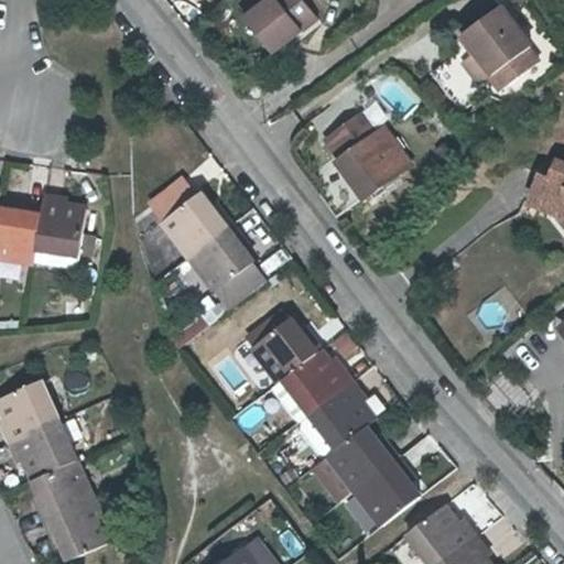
[(322,1),(320,0),(261,0),(253,7),(282,44),(312,21),(306,13),(322,1)]
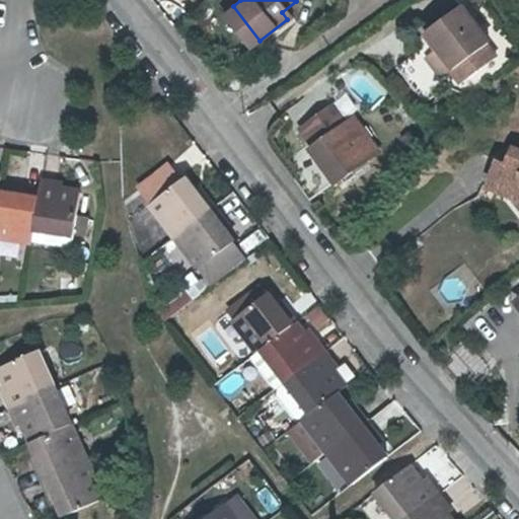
[(431,25),(464,2),(461,0),(451,0),(442,7),(440,4),(423,15),(431,25)]
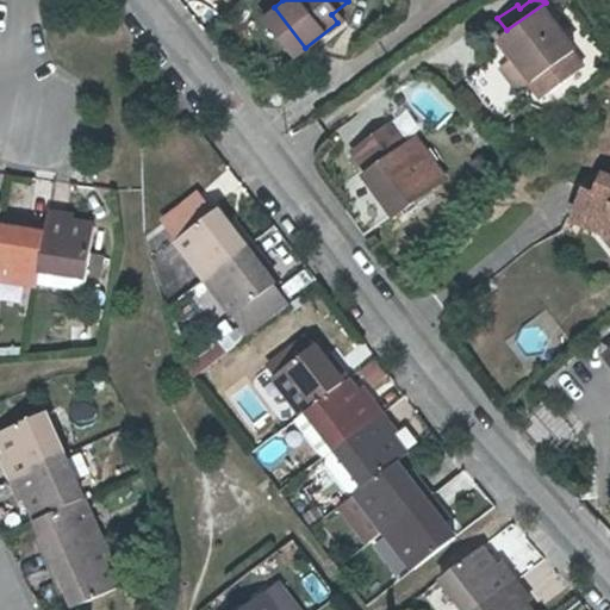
[(331,14),(337,23),(354,10),(348,1),(331,14)]
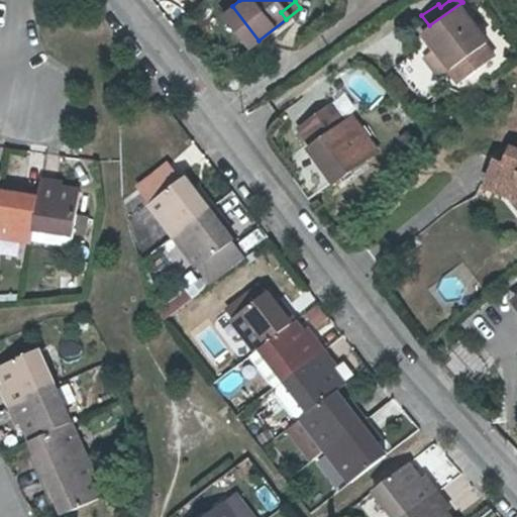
[(462,2),(429,25),(439,40),(456,62),(451,66),(460,79),(493,55),(484,41),(489,38),(462,2)]
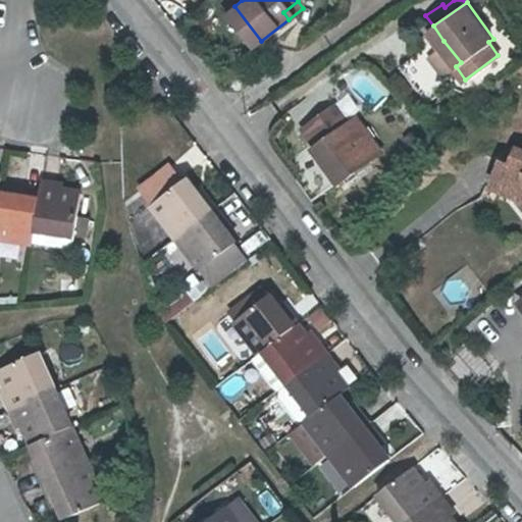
[(461,62),(444,41),(432,50),(448,72),(456,66),(461,62)]
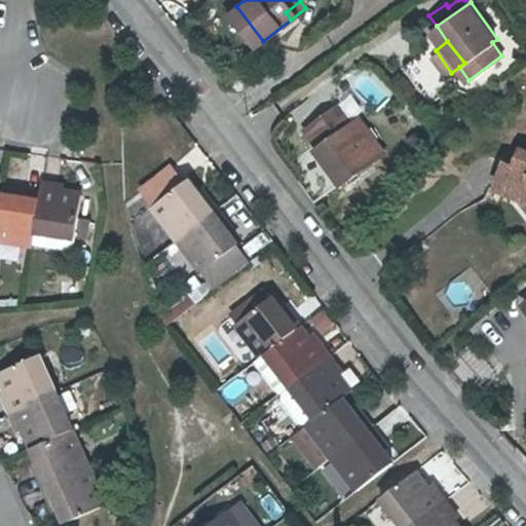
[(346,130),(353,126),(340,107),(321,120),(333,138),(325,143),(318,148),(328,161),(304,178),(320,198),(346,180),(350,185),(364,175),(361,168),(369,163),(362,152),(358,146),(346,130)]
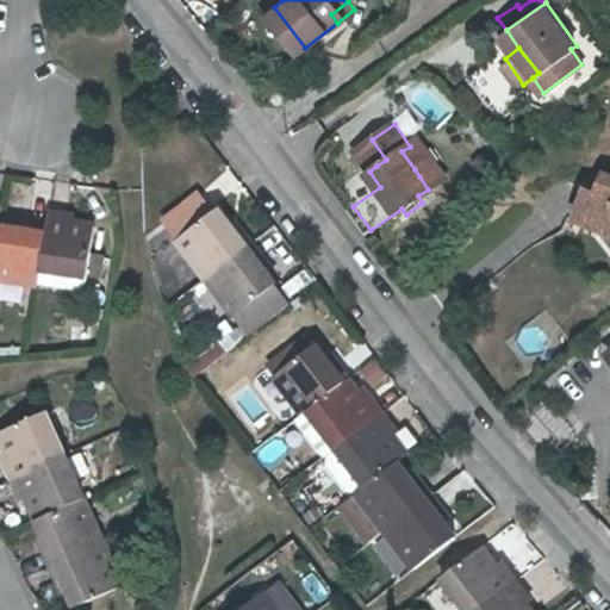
[(386,160),(372,139),(362,145),(377,166),(386,160)]
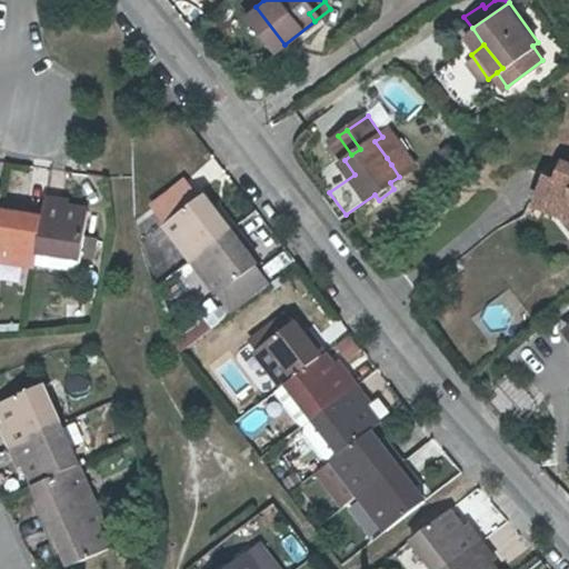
[(387,158),(391,165),(398,160),(382,137),(375,141),(387,158)]
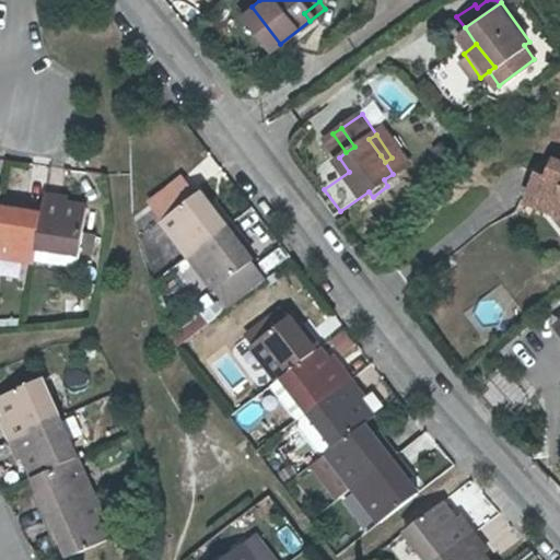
[(521,193),(527,195),(538,168),(541,170),(548,153),(532,164),(521,193)]
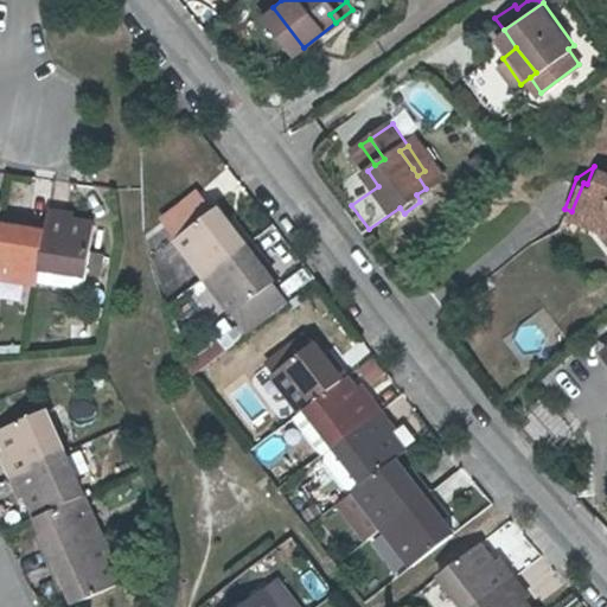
[(606,171),(594,166),(587,184),(583,183),(572,211),(590,219),(606,225),(606,171)]
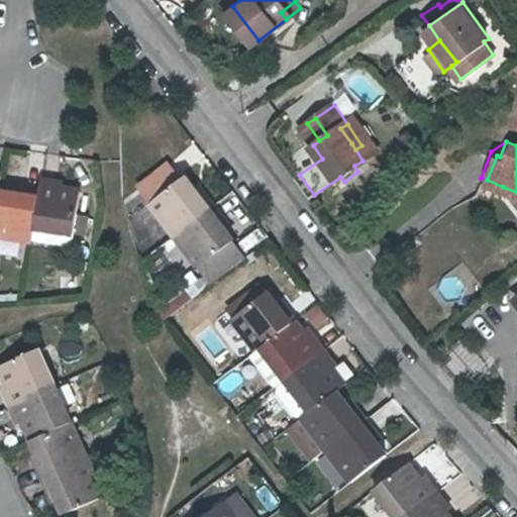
[(165,164),(136,185),(147,200),(177,178),(165,164)]
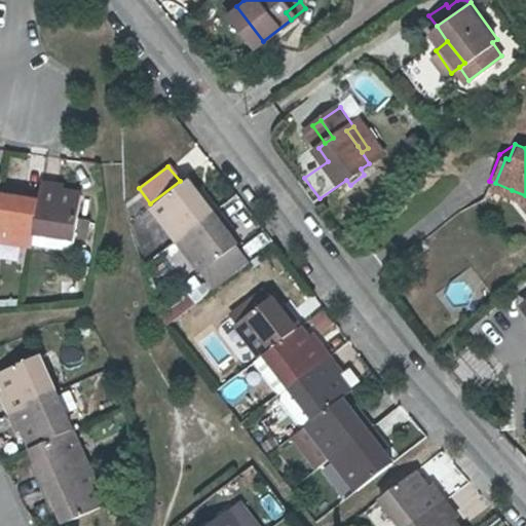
[(38,186),(30,233),(65,239),(69,235),(71,227),(72,227),(83,229),(86,209),(75,207),(77,186),(59,183),(60,177),(39,174),(38,186)]
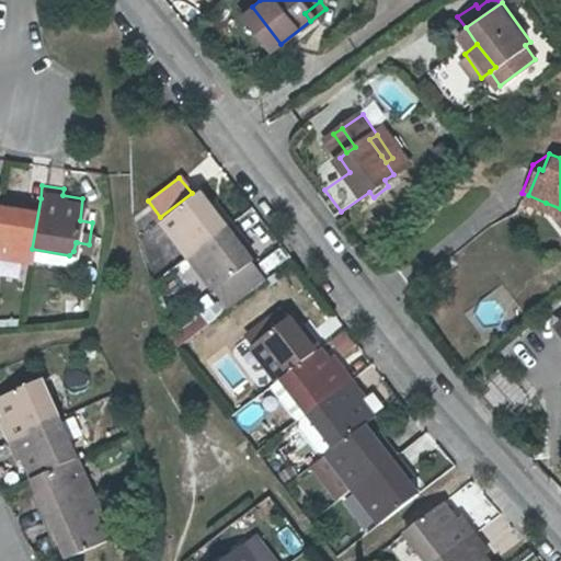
[(159,218),(184,253),(227,222),(213,205),(208,209),(195,192),(160,217),(159,218)]
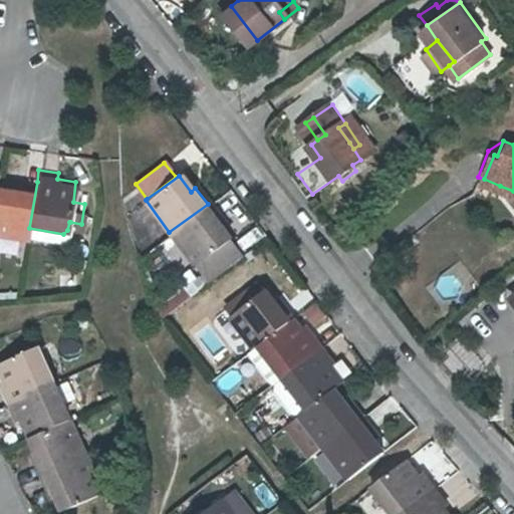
[(0,180),(0,224),(29,229),(29,228),(37,182),(16,178),(15,183),(0,180)]
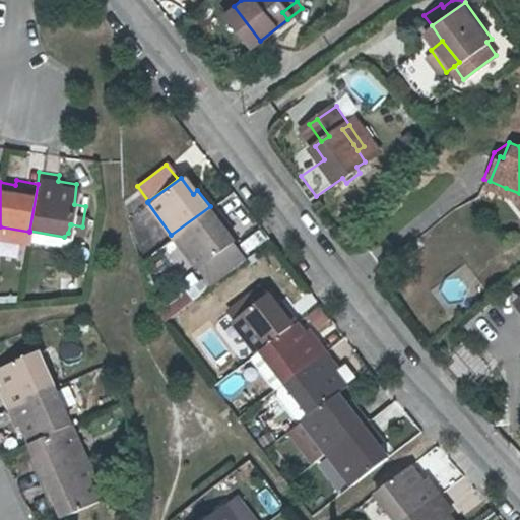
[(519,209),(519,193),(506,188),(504,190),(519,209)]
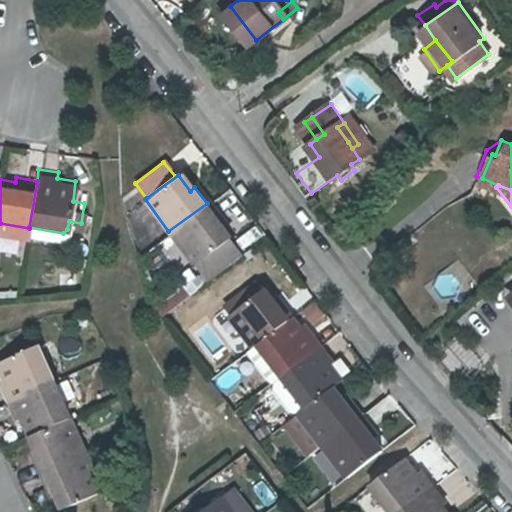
[(207,203),(168,231),(193,264),(204,280),(238,254),(227,239),(216,224),(221,221),(207,203)]
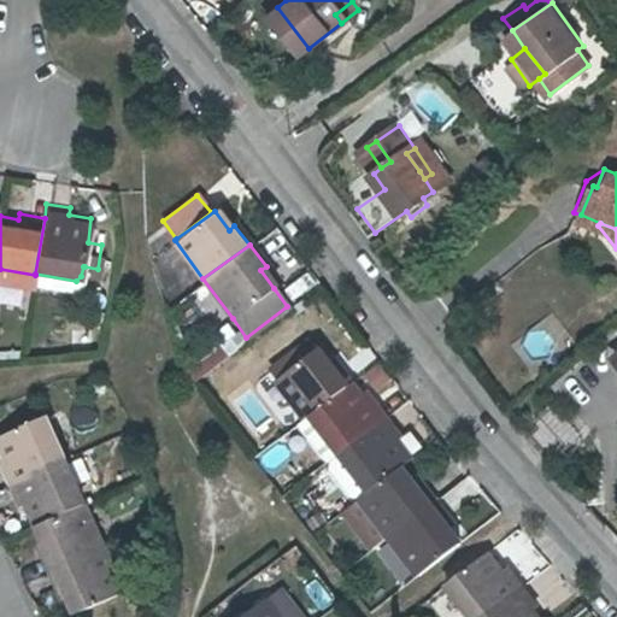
[(282,283),(288,298),(313,288),(307,272),(282,283)]
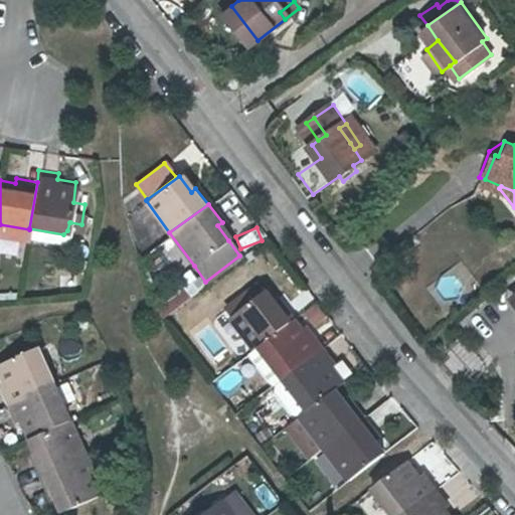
[(221,306),(229,316),(264,290),(256,280),(221,306)]
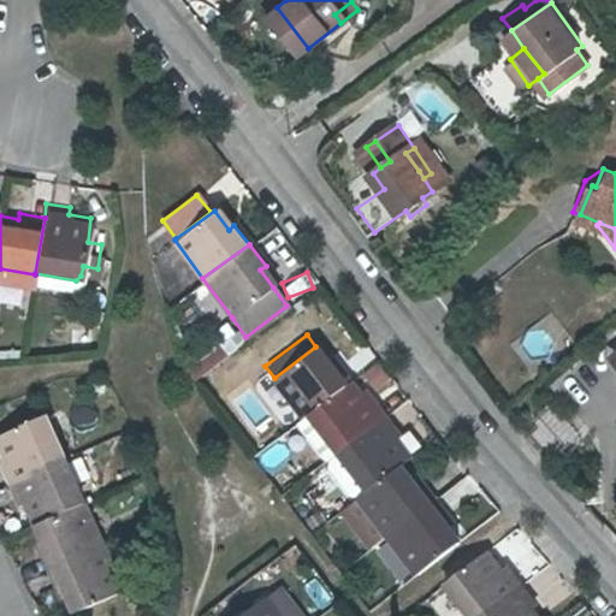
[(315,347),(274,378),(302,416),(306,414),(350,381),(336,360),(329,365),(315,347)]
